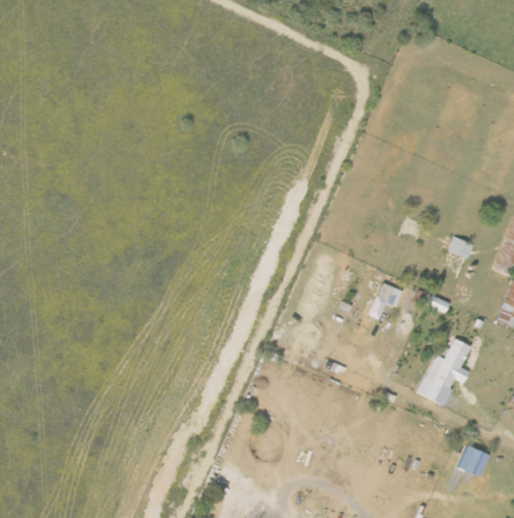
[(513,220),(495,269),(513,276),(513,220)]
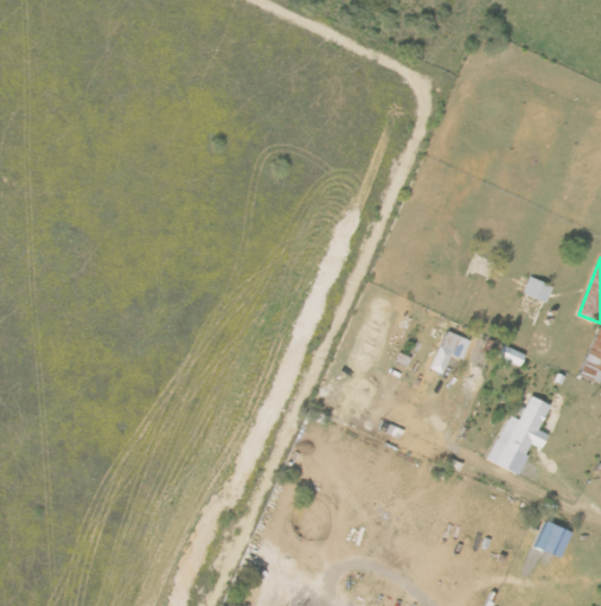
[(549,301),(555,285),(530,276),(524,293),(549,301)]
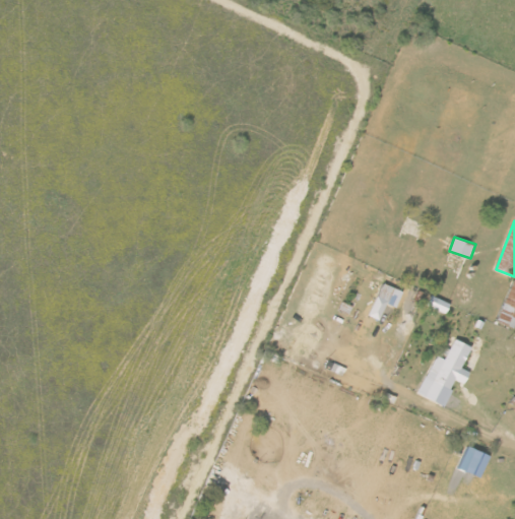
[(514,280),(510,279),(498,321),(514,326),(514,280)]
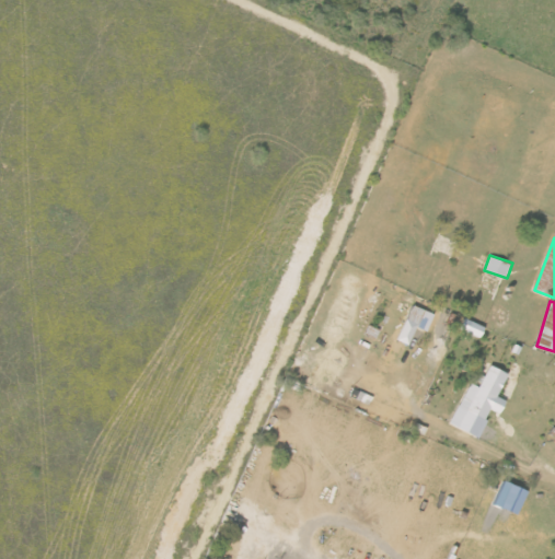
[(397,339),(409,345),(417,326),(427,330),(435,313),(413,304),(397,339)]
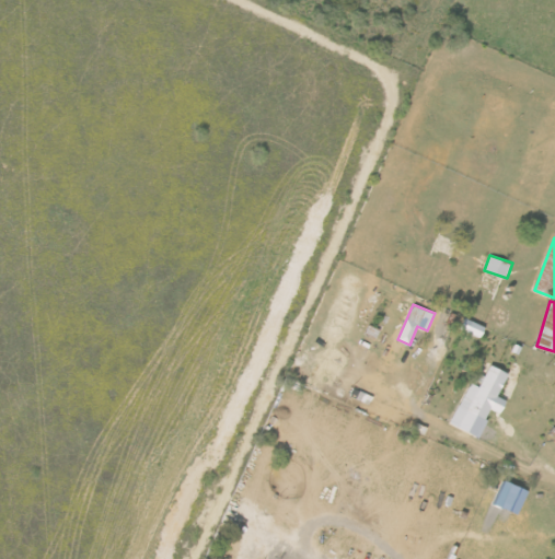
[(459,327),(480,337),(485,326),(464,316),(459,327)]
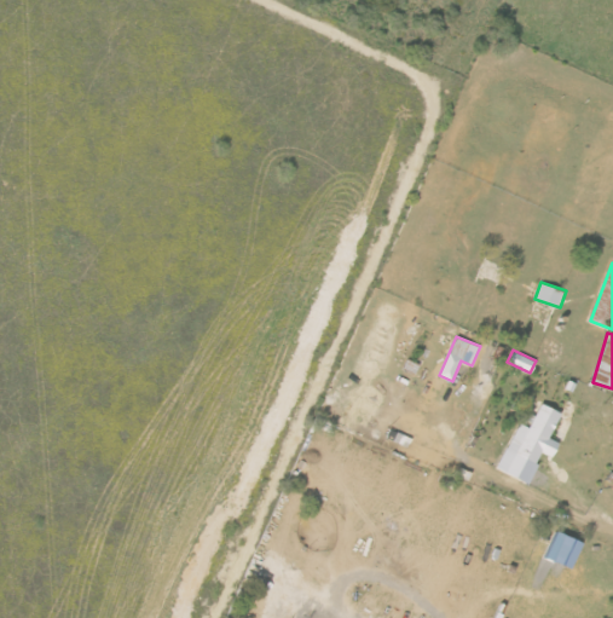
[(561,413),(541,403),(530,427),(520,423),(508,449),(515,452),(505,473),(528,484),(543,452),(551,456),(557,442),(550,438),(561,413)]
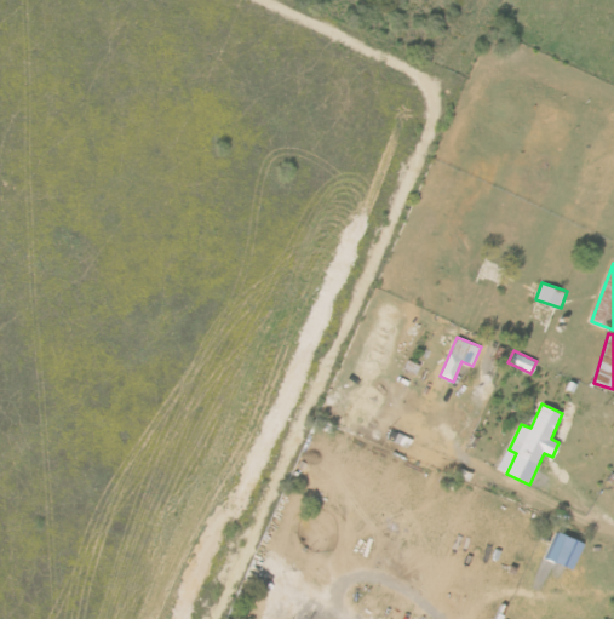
[(569,537),(555,532),(546,560),(561,565),(569,537)]
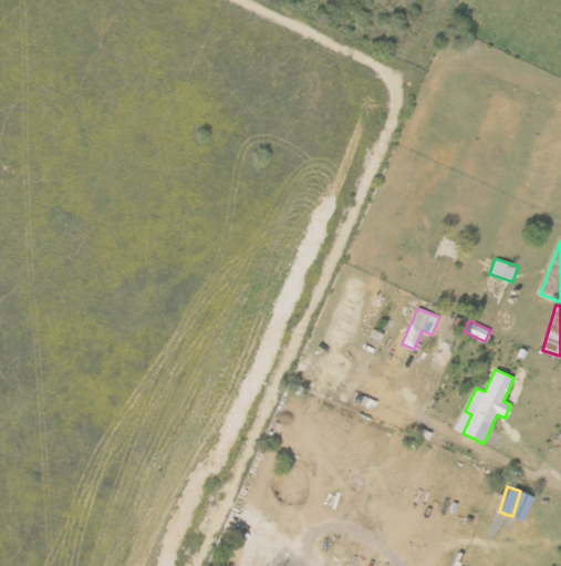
All buildings are outlined.
